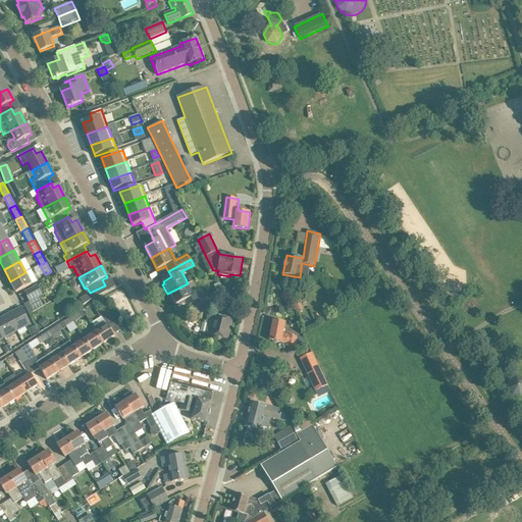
[(25,272),(10,281),(16,293),(32,284),(37,281),(31,269),(25,272)]
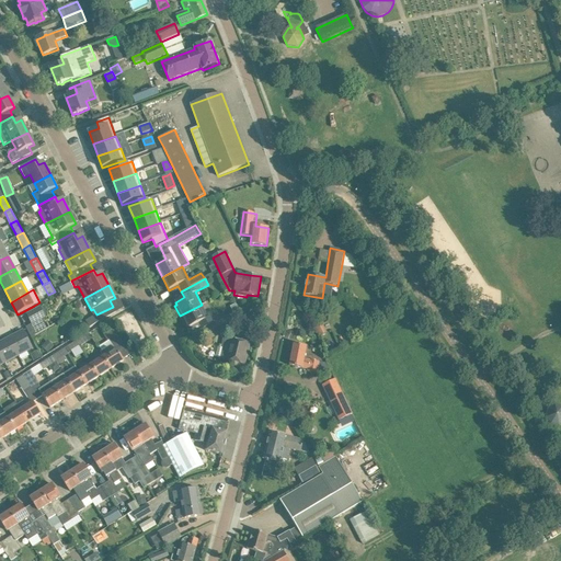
[(186,312),(180,316),(185,325),(187,324),(190,328),(193,325),(197,323),(202,330),(204,328),(214,322),(216,322),(219,320),(215,312),(208,316),(202,305),(186,312)]
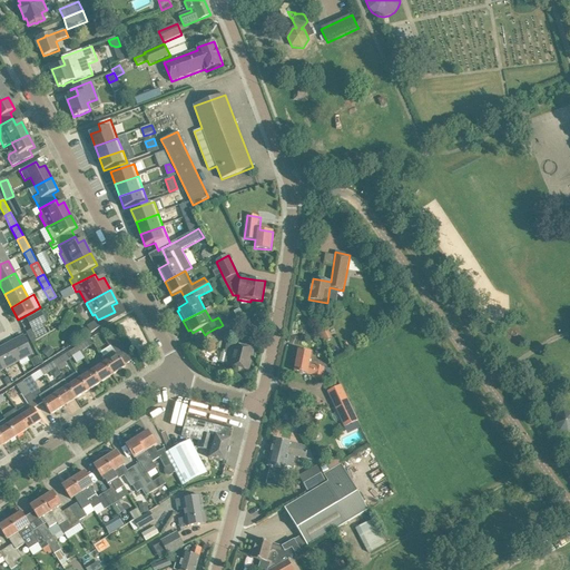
[(32,331),(47,323),(41,312),(27,320),(32,331)]
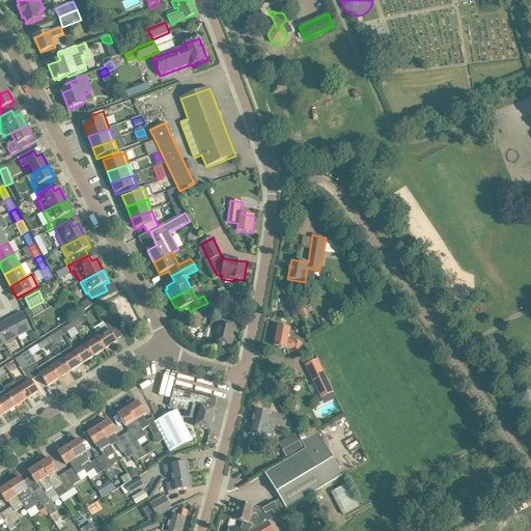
[(337,305),(346,300),(342,291),(333,298),(337,305)]
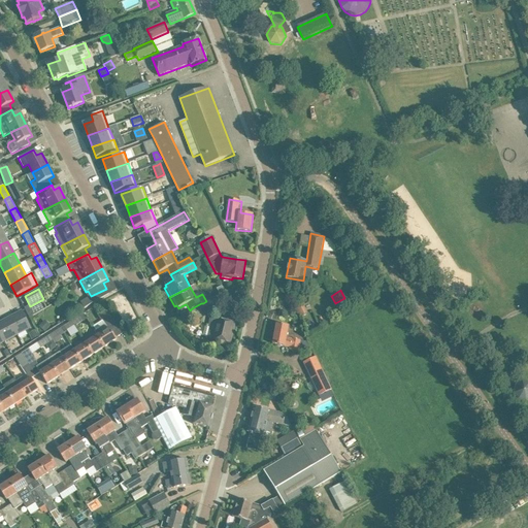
[(85,308),(92,303),(89,297),(80,302),(85,308)]
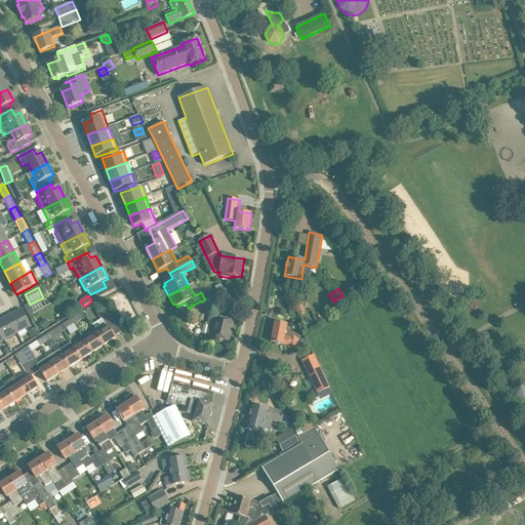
[(200,301),(191,307),(193,310),(196,315),(197,317),(206,313),(212,310),(207,298),(205,299),(202,301),(200,301)]
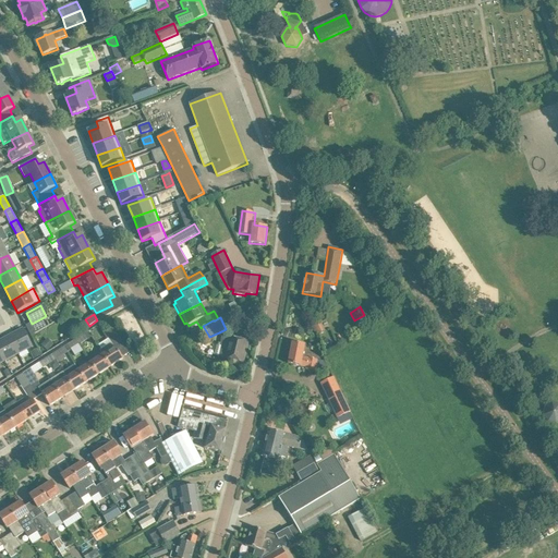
[(325,332),(320,323),(312,327),(316,337),(325,332)]
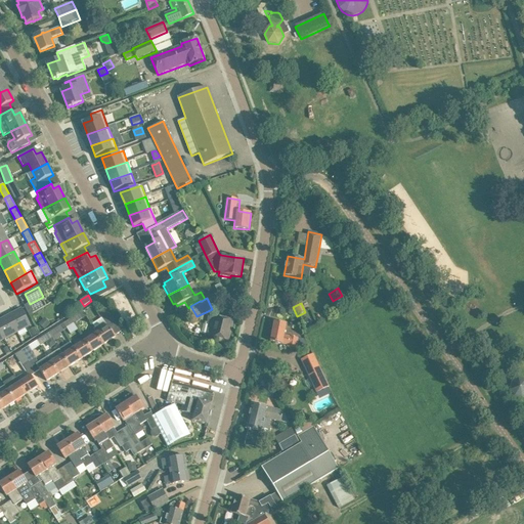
[(13,313),(14,315),(9,317),(17,333),(31,326),(22,309),(13,313)]
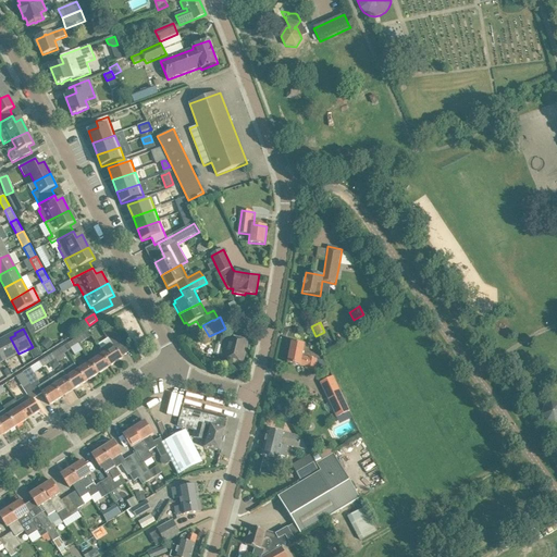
[(79,345),(88,339),(84,333),(76,338),(79,345)]
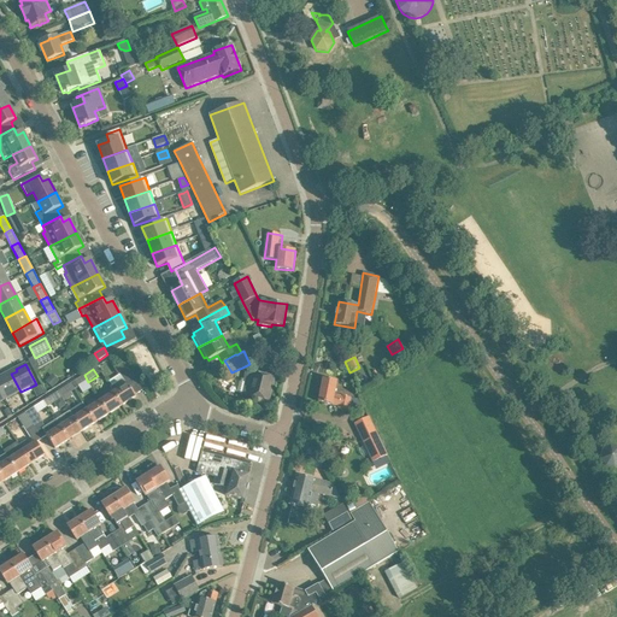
[(121,374),(124,378),(111,388),(113,393),(122,406),(136,397),(129,386),(137,381),(129,369),(121,374)]
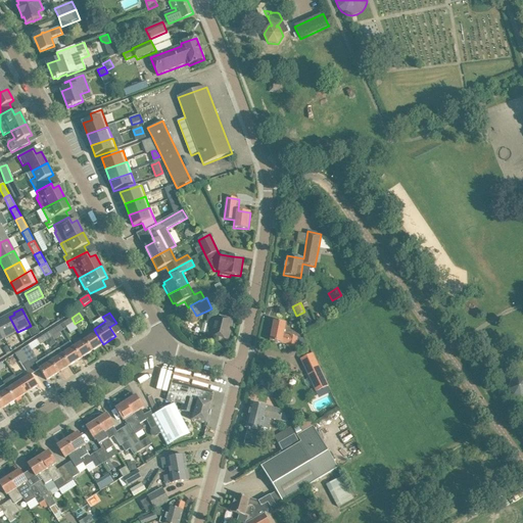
[(208,315),(206,324),(207,325),(205,335),(211,336),(216,337),(215,338),(217,338),(217,337),(228,340),(232,321),(216,317),(208,315)]
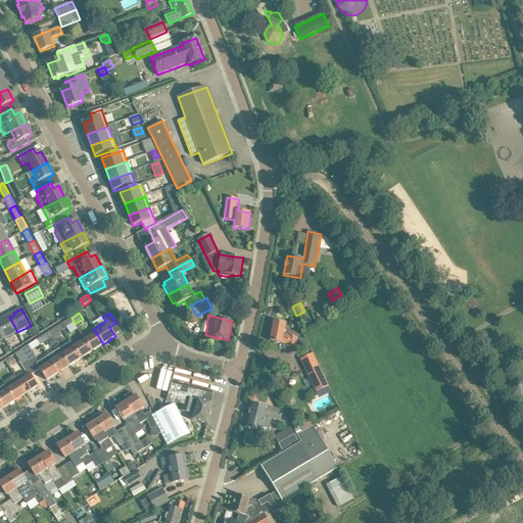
[(4,320),(3,319),(0,320),(0,330),(5,339),(17,332),(9,317),(4,320)]
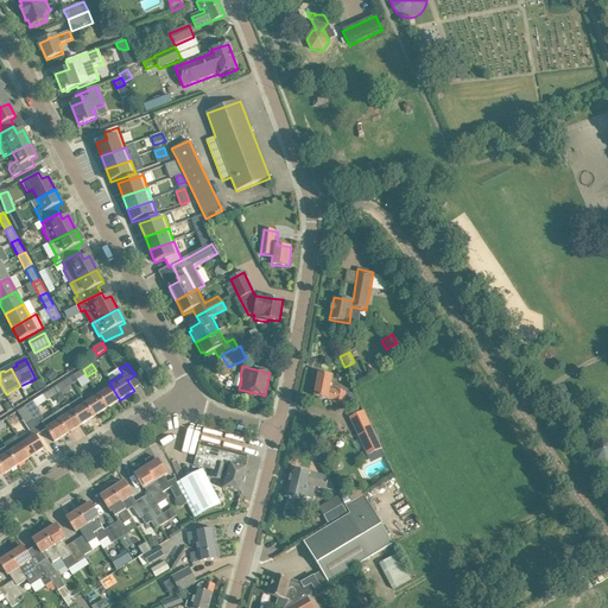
[(87,377),(83,369),(74,375),(77,382),(87,377)]
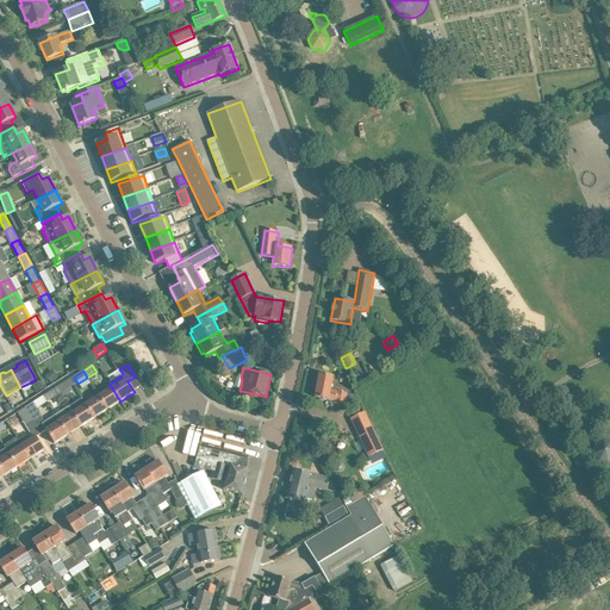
[(329,400),(336,402),(335,404),(344,406),(347,393),(337,392),(331,391),(334,378),(319,375),(316,398),(329,400)]
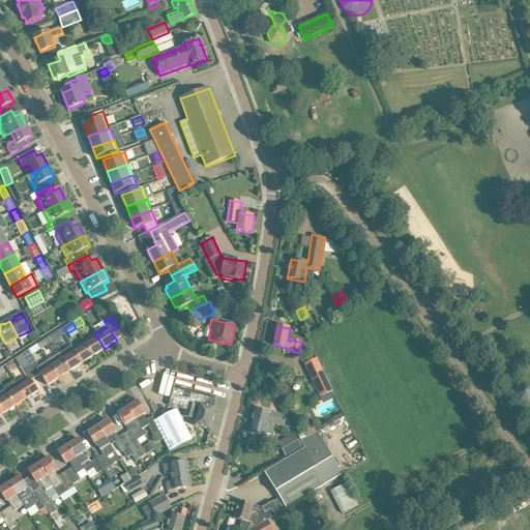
[(50,337),(53,343),(64,334),(61,329),(50,337)]
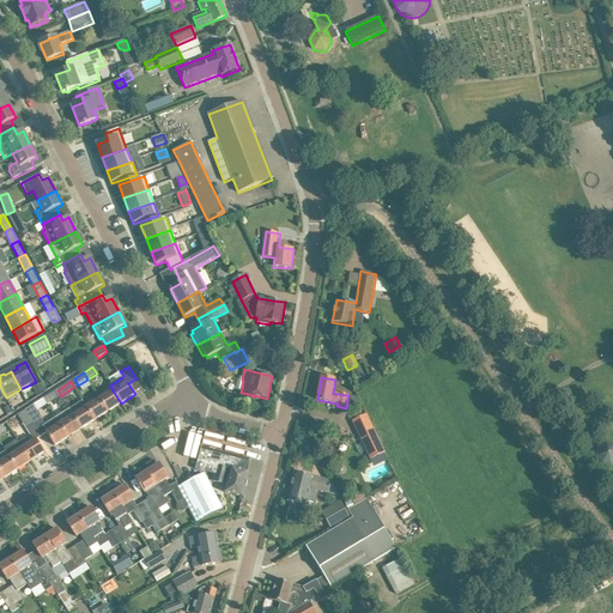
[(37,395),(44,390),(41,383),(34,387),(37,395)]
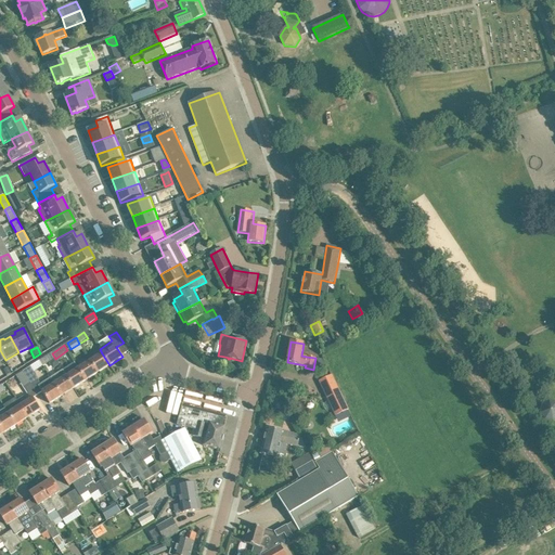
[(40,361),(43,366),(55,359),(52,353),(40,361)]
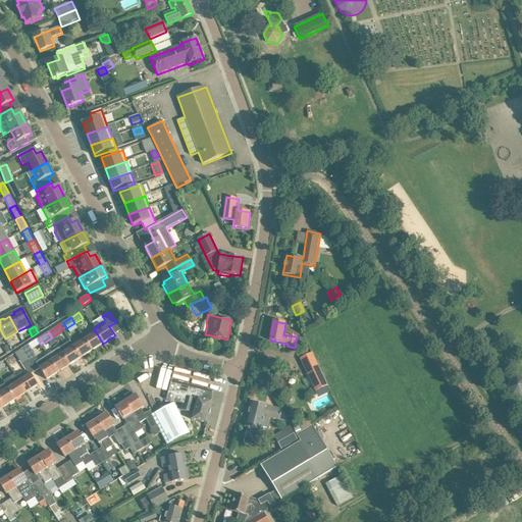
[(103,344),(96,332),(85,340),(92,351),(103,344)]
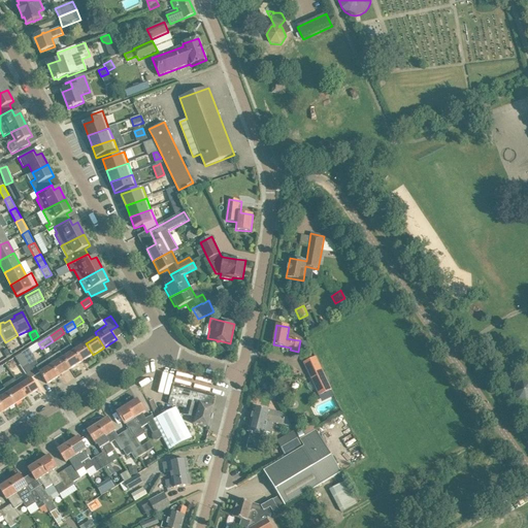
[(41,349),(38,343),(29,350),(32,355),(41,349)]
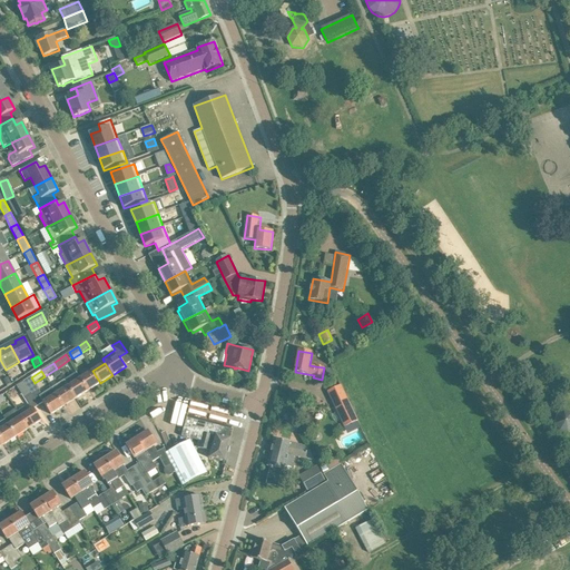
[(100,383),(92,371),(80,379),(88,391),(100,383)]
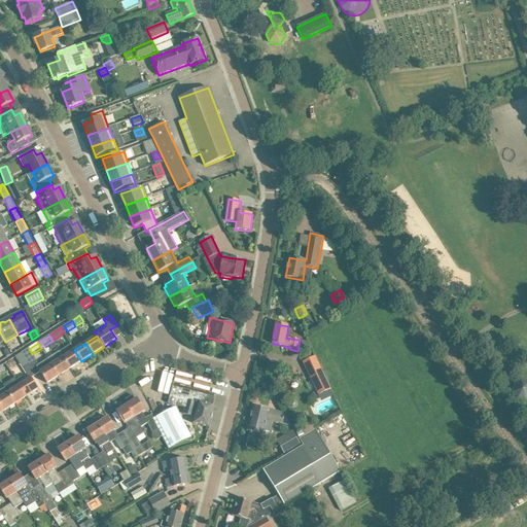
[(74,350),(71,345),(60,351),(70,369),(81,361),(74,350)]
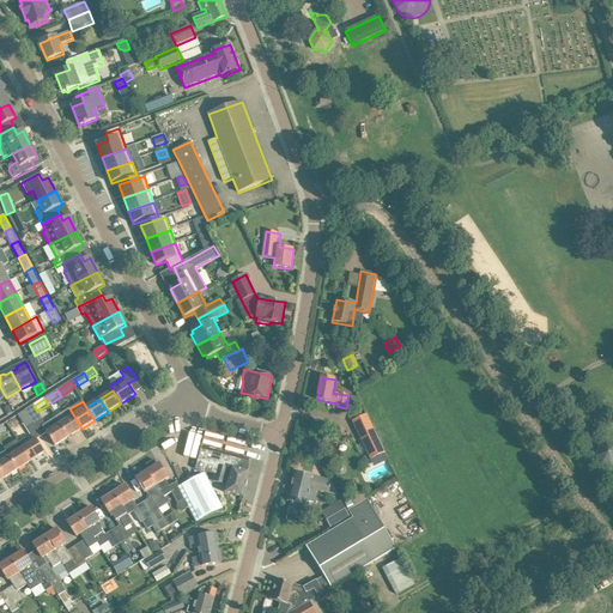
[(41,436),(47,434),(42,426),(46,424),(42,420),(37,412),(34,406),(25,411),(34,425),(41,436)]
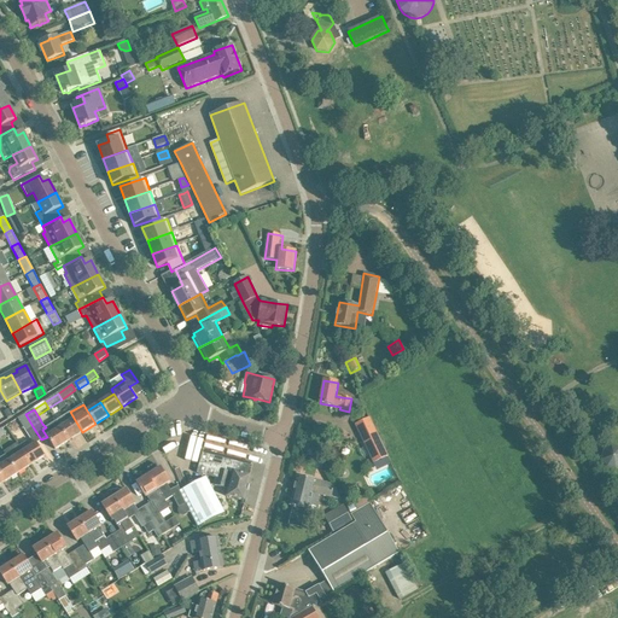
[(57,421),(58,423),(62,427),(69,441),(82,432),(70,412),(57,421)]
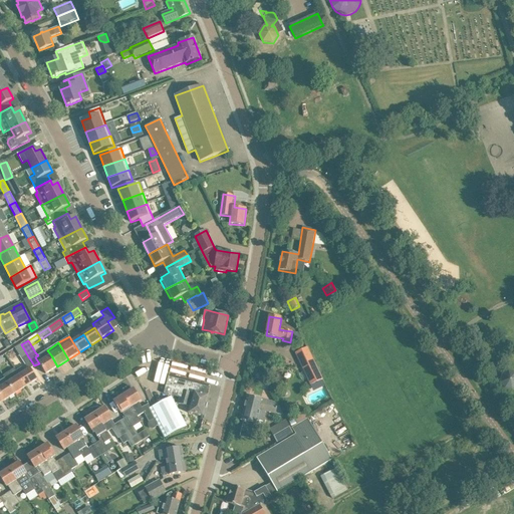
[(28,356),(21,344),(15,348),(27,370),(34,365),(28,356)]
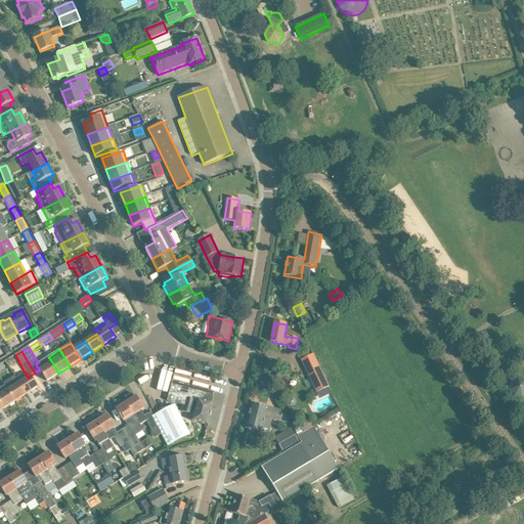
[(301,357),(317,392),(329,387),(312,352),(301,357)]
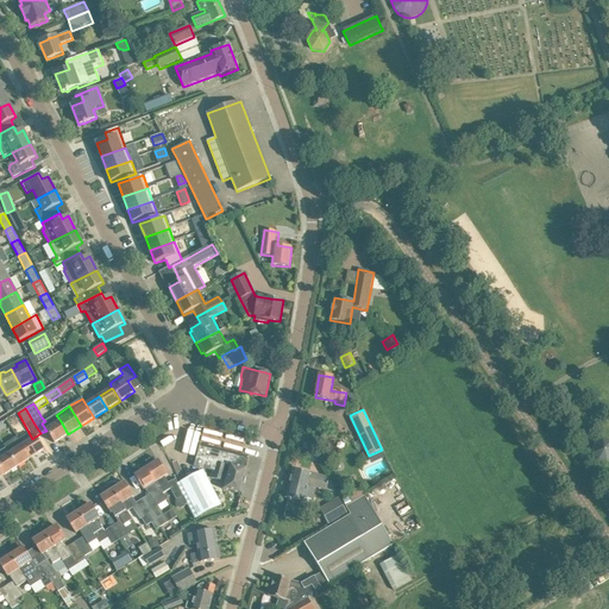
[(42,424),(46,431),(55,444),(68,434),(61,421),(57,416),(56,415),(45,421),(42,424)]
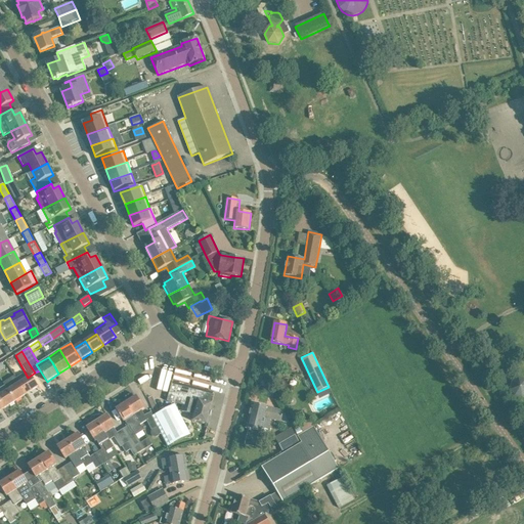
[(26,380),(23,375),(16,379),(27,394),(38,387),(32,376),(26,380)]
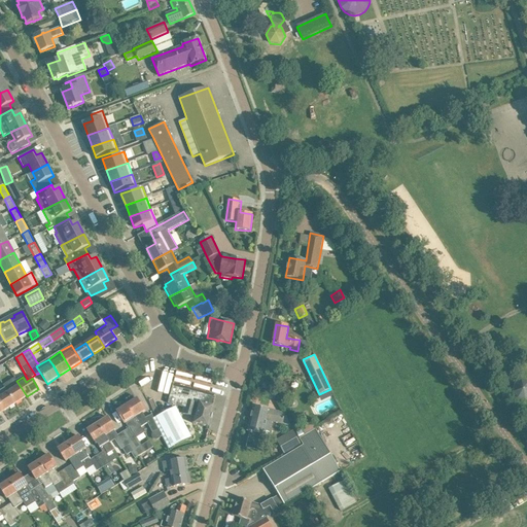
[(3,385),(5,388),(15,403),(27,396),(16,381),(14,378),(3,385)]
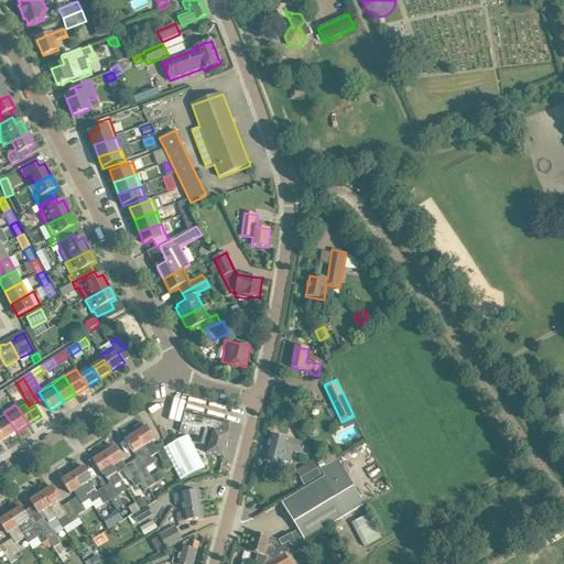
[(563,409),(550,407),(546,424),(563,427),(563,409)]
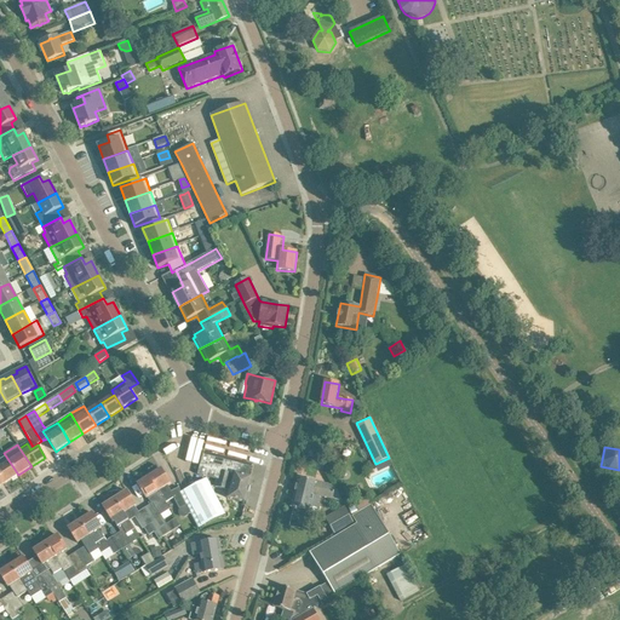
[(251,478),(254,465),(204,452),(197,475),(217,480),(214,487),(229,491),(227,498),(235,500),(247,503),(253,478),(251,478)]
